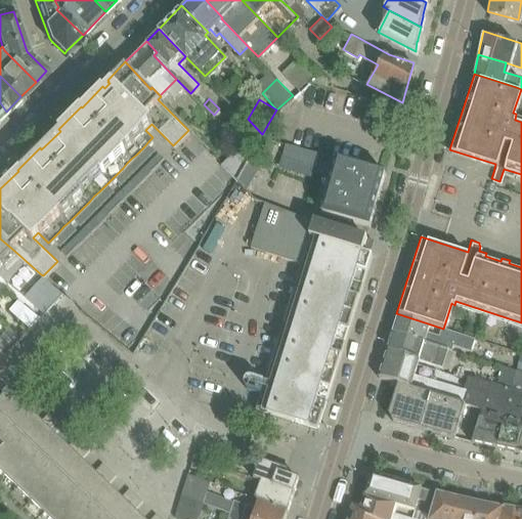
[(253,129),(243,139),(253,149),(262,135),(262,134),(248,119),(245,125),(253,129)]
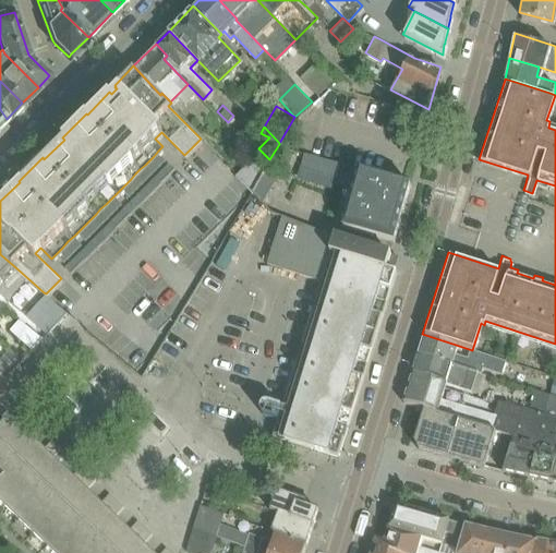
[(236,171),(233,172),(250,189),(250,190),(251,189),(265,167),(269,159),(258,148),(236,171)]
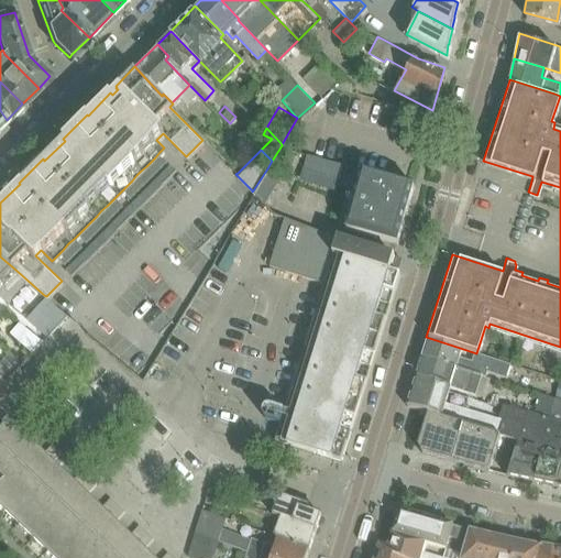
[(160,152),(155,157),(161,163),(165,157),(160,152)]
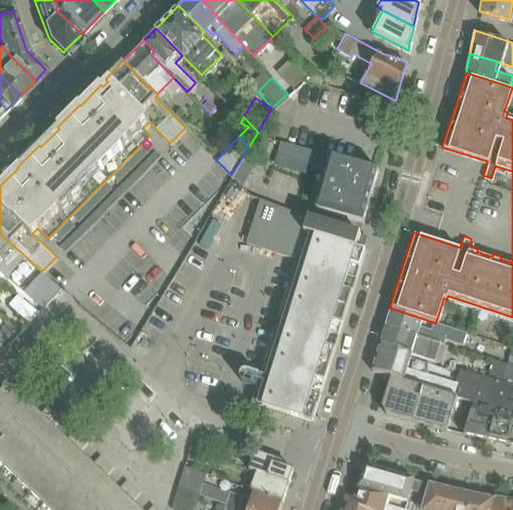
[(279,139),(275,152),(308,161),(312,148),(279,139)]
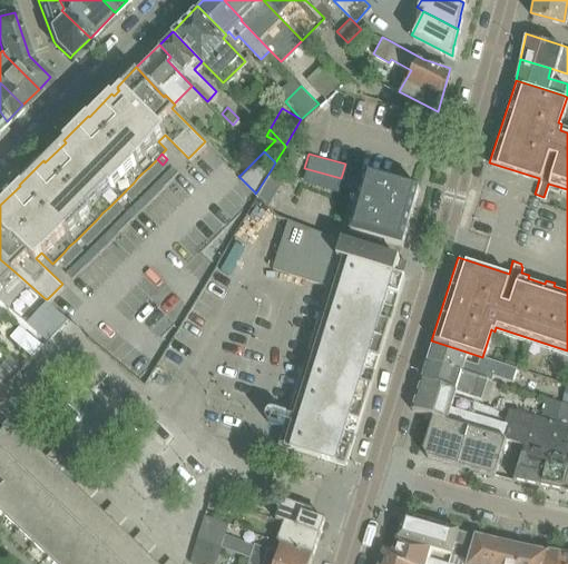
[(157,159),(153,164),(158,169),(163,165),(157,159)]
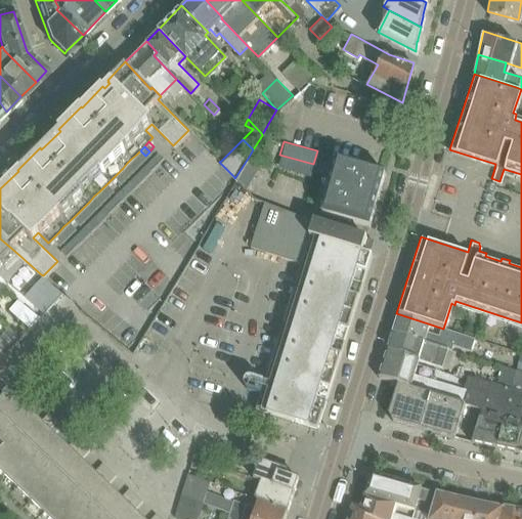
[(136,155),(141,160),(145,156),(140,150),(136,155)]
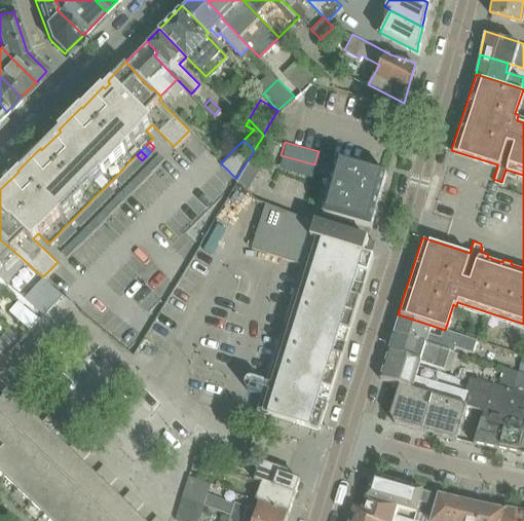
[(154,155),(159,160),(162,157),(163,156),(157,151),(154,155)]
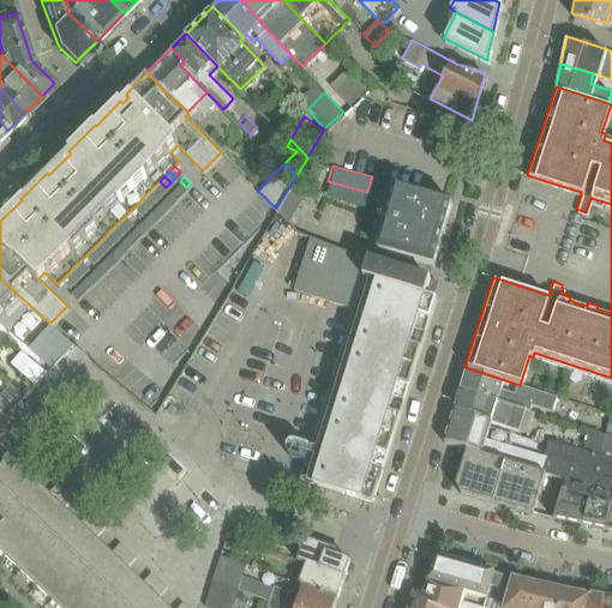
[(160,181),(154,186),(160,192),(166,187),(160,181)]
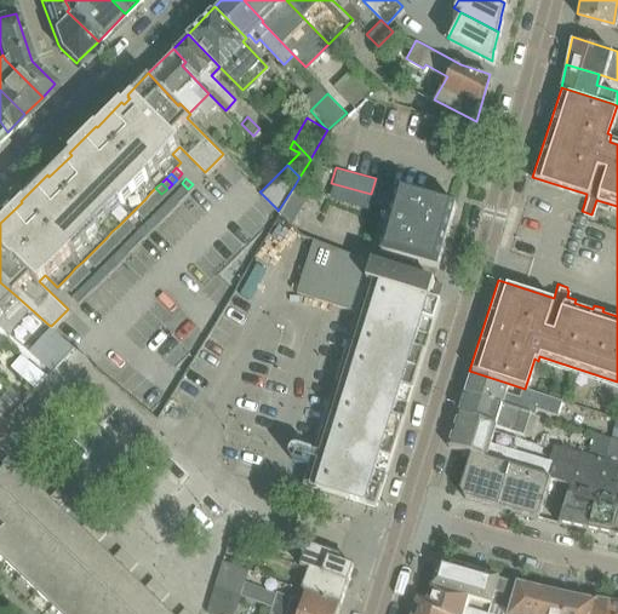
[(188,189),(182,183),(177,188),(183,194),(188,189)]
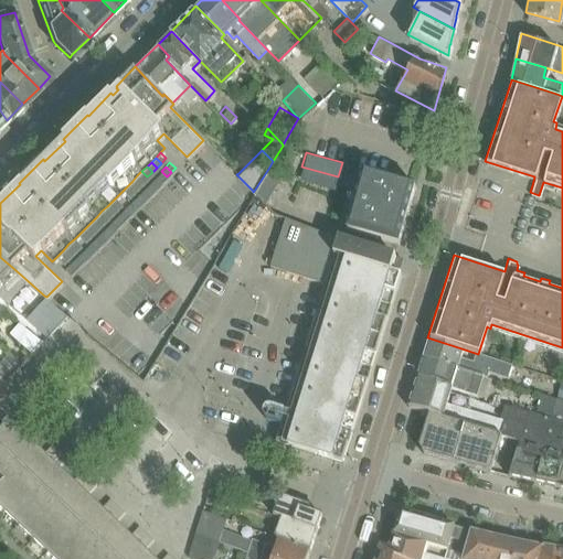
[(362,168),(347,226),(397,240),(413,182),(405,180),(362,168)]
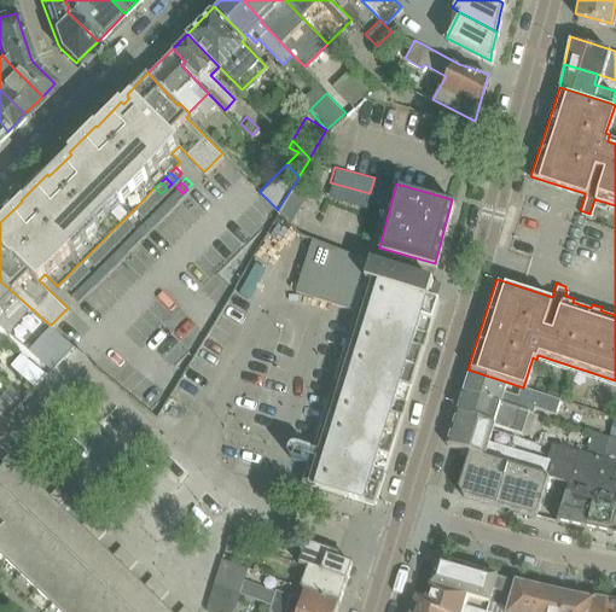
[(150,192),(156,198),(161,193),(155,187),(150,192)]
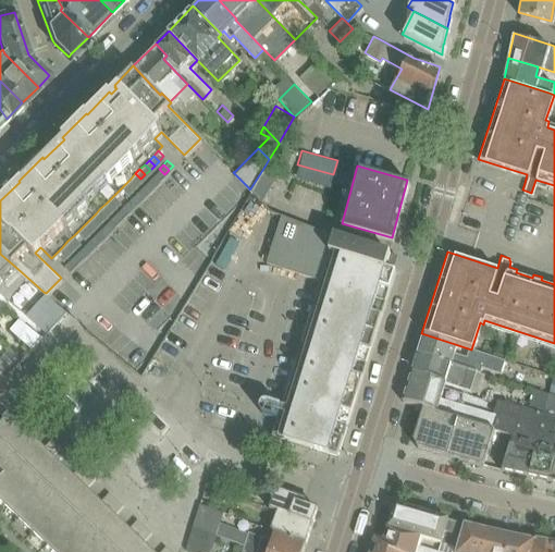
[(161,178),(164,174),(159,169),(155,172),(160,179),(161,178)]
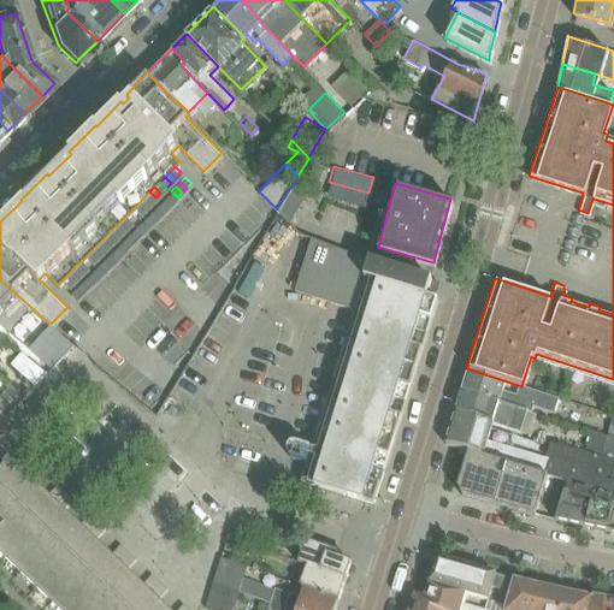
[(166,195),(172,202),(177,197),(171,190),(166,195)]
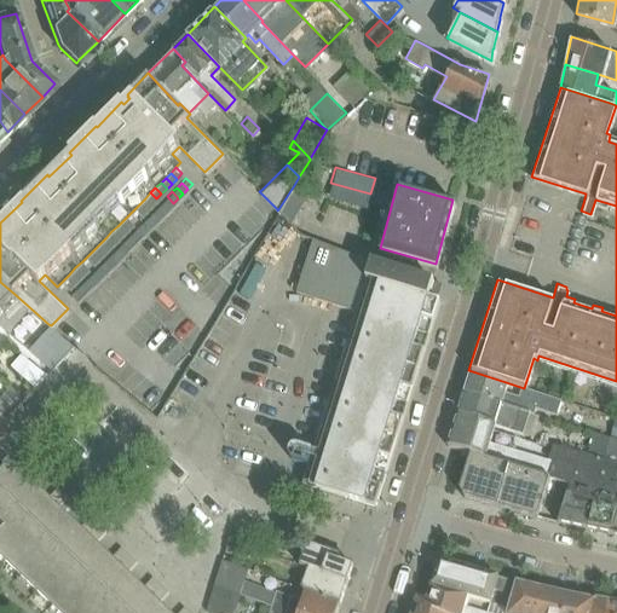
[(150,192),(145,198),(151,204),(156,198),(150,192)]
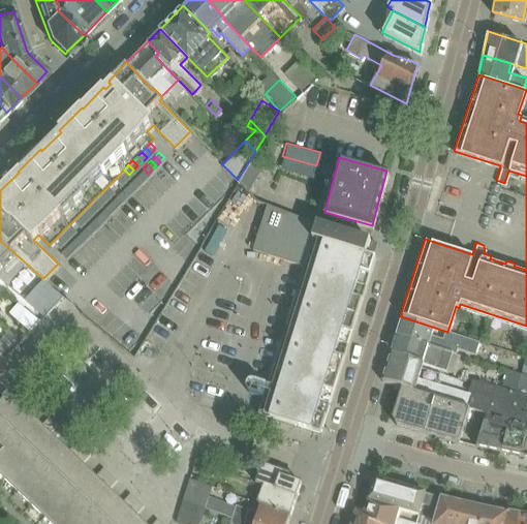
[(138,172),(145,177),(148,174),(143,167),(138,172)]
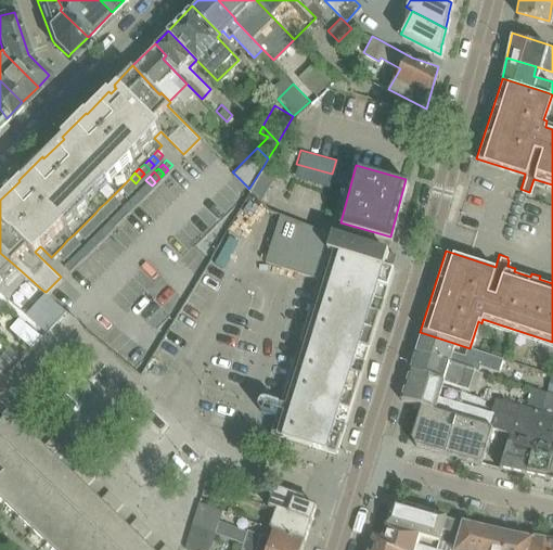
[(130,178),(126,182),(131,188),(136,183),(130,178)]
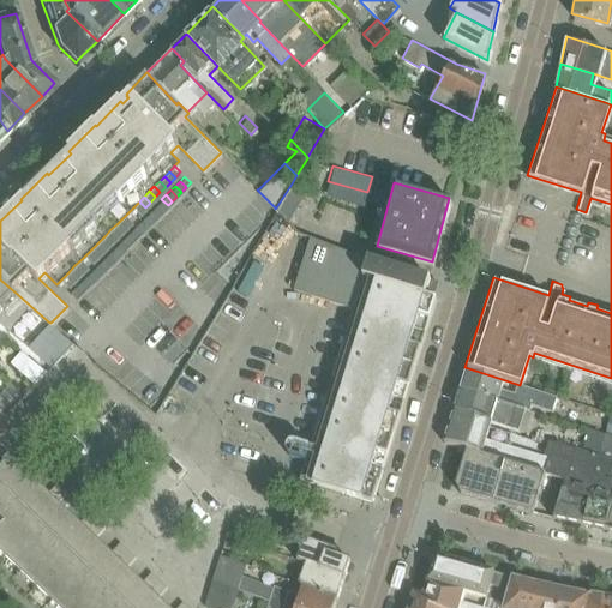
[(157,204),(163,210),(168,205),(161,199),(157,204)]
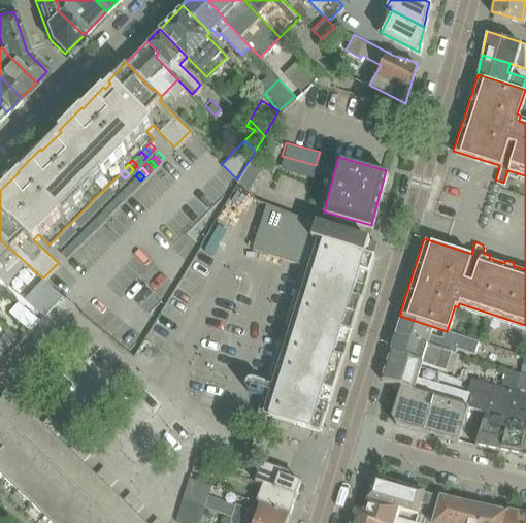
[(125,178),(120,173),(116,177),(121,183),(125,178)]
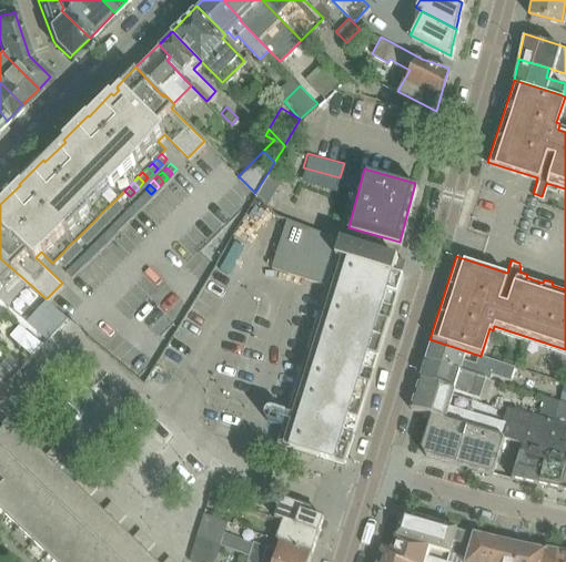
[(141,193),(147,198),(151,194),(145,188),(141,193)]
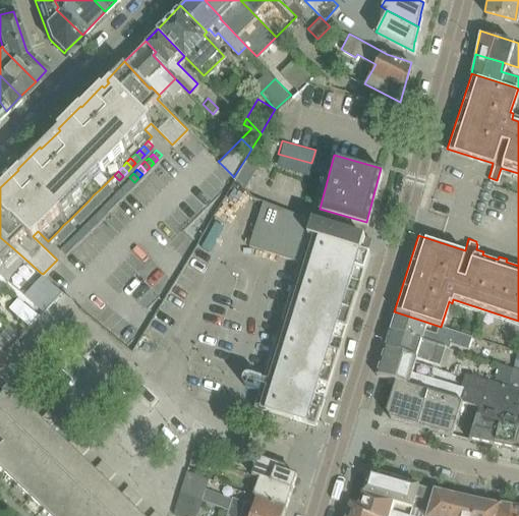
[(134,182),(129,177),(125,180),(130,186),(134,182)]
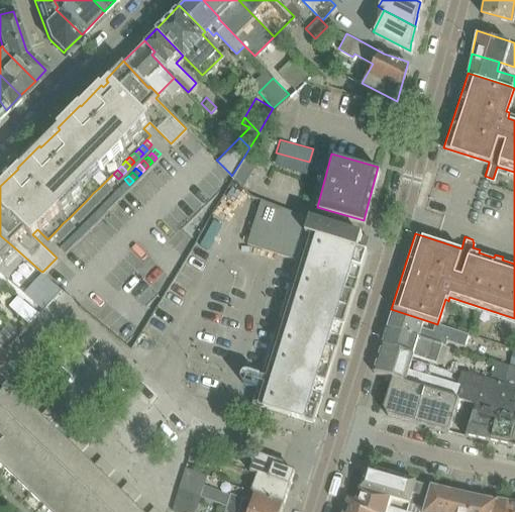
[(129,185),(124,179),(120,183),(125,189),(129,185)]
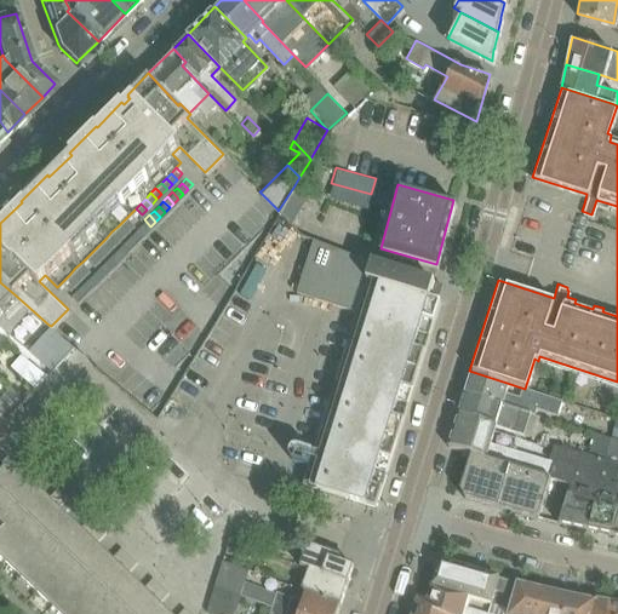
[(127,217),(122,222),(129,228),(133,223),(127,217)]
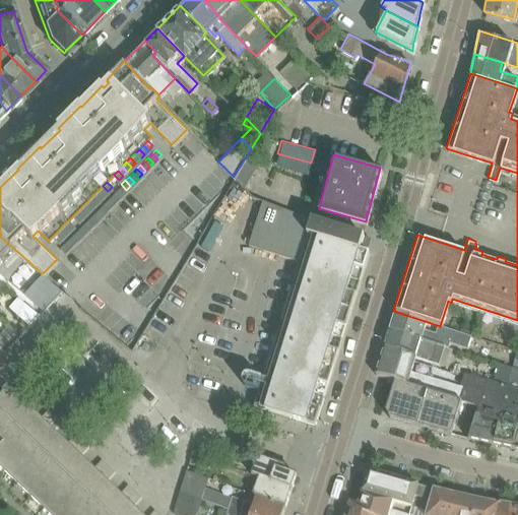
[(126,190),(121,184),(117,188),(123,193),(126,190)]
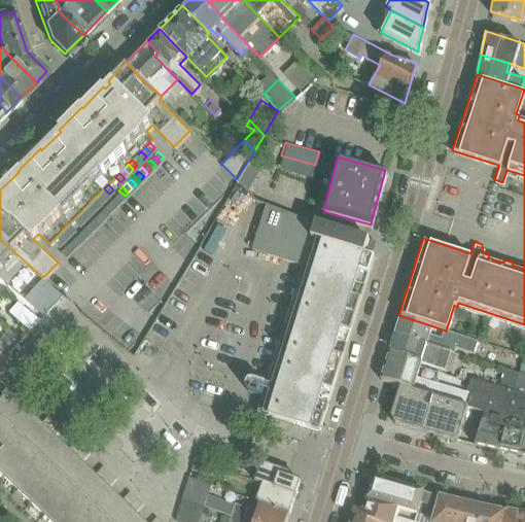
[(100,193),(105,198),(109,194),(104,188),(100,193)]
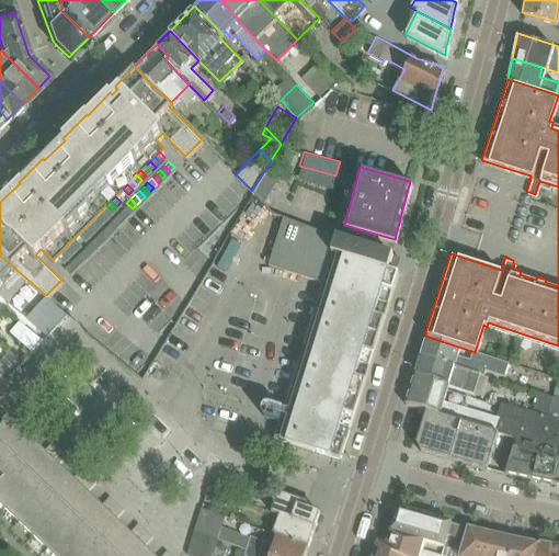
[(123,207),(128,213),(133,208),(126,203),(123,207)]
